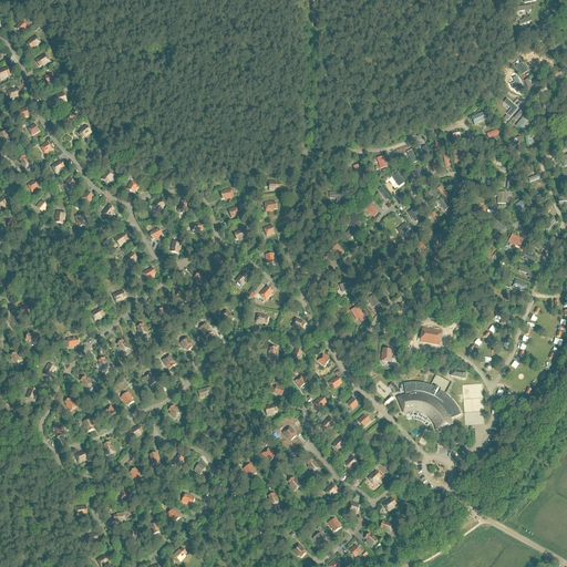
[(26,30),(29,27),(23,21),(18,26),(19,27),(16,29),(20,33),(24,30),(26,30)]
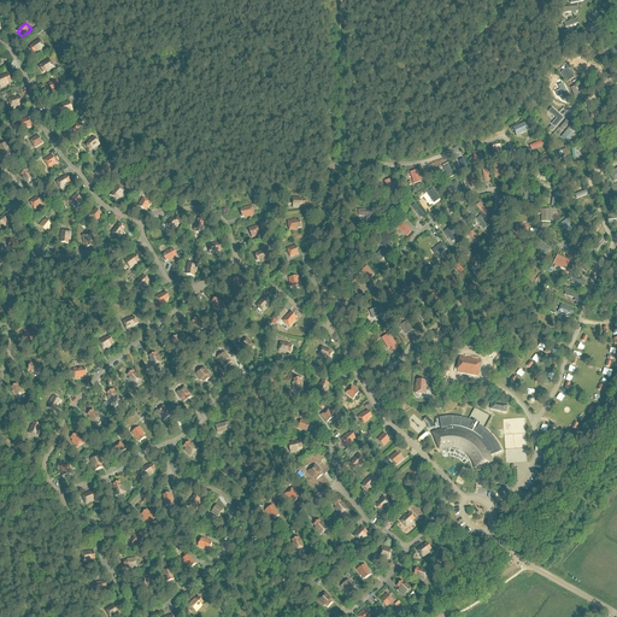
[(40,51),(45,48),(39,40),(33,45),(33,46),(30,48),(34,53),(39,50),(40,51)]
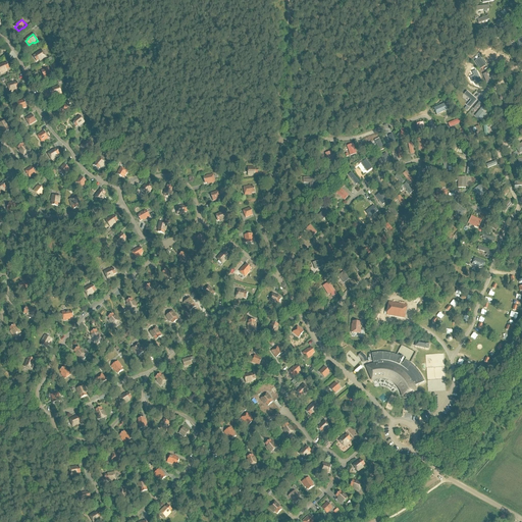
[(42,60),(46,57),(42,51),(36,54),(36,55),(34,57),(37,62),(41,59),(42,60)]
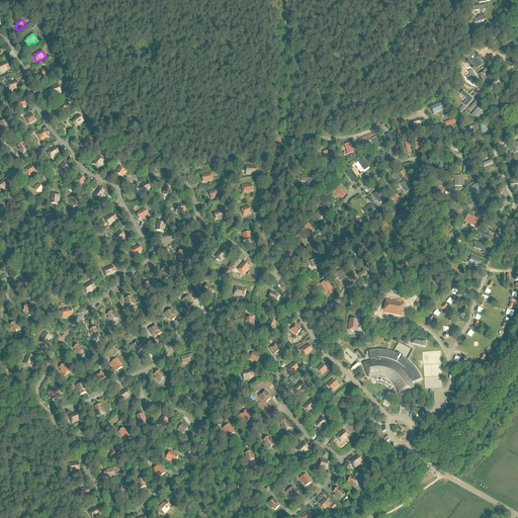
[(9,68),(7,63),(2,65),(1,64),(0,65),(0,72),(1,73),(7,70),(6,70),(9,68)]
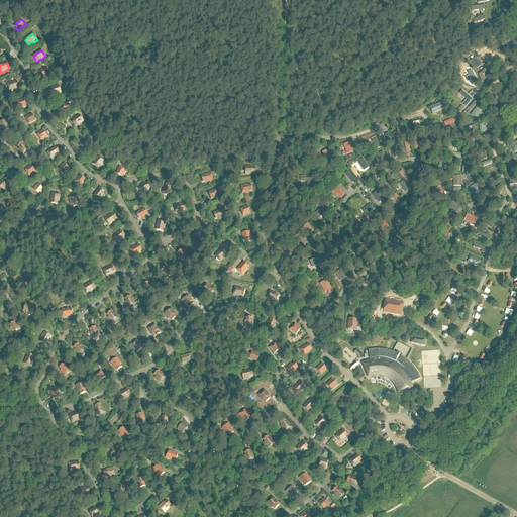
[(43,78),(50,75),(47,67),(40,71),(43,78)]
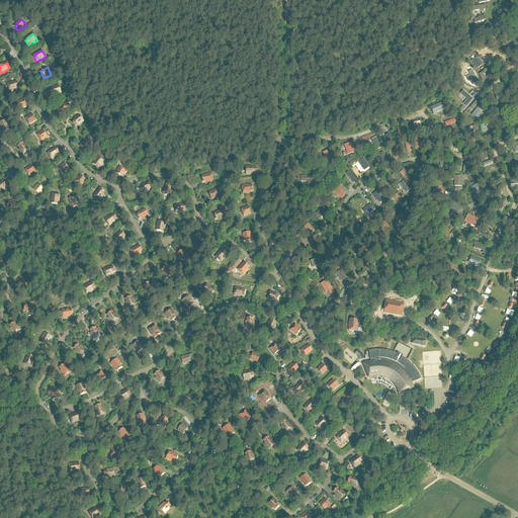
[(460,83),(468,75),(464,71),(456,79),(460,83)]
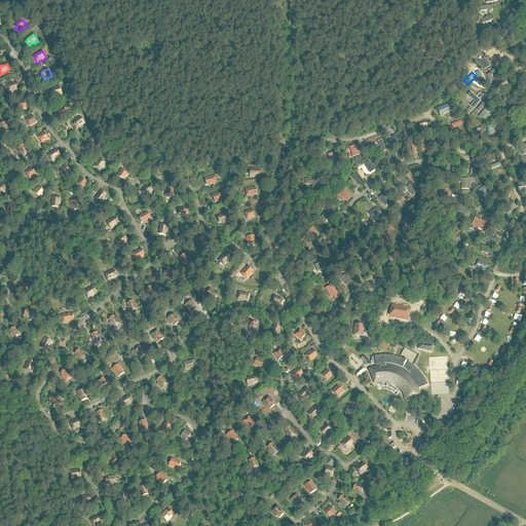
[(20,88),(17,83),(12,84),(11,83),(7,85),(10,92),(16,90),(16,89),(20,88)]
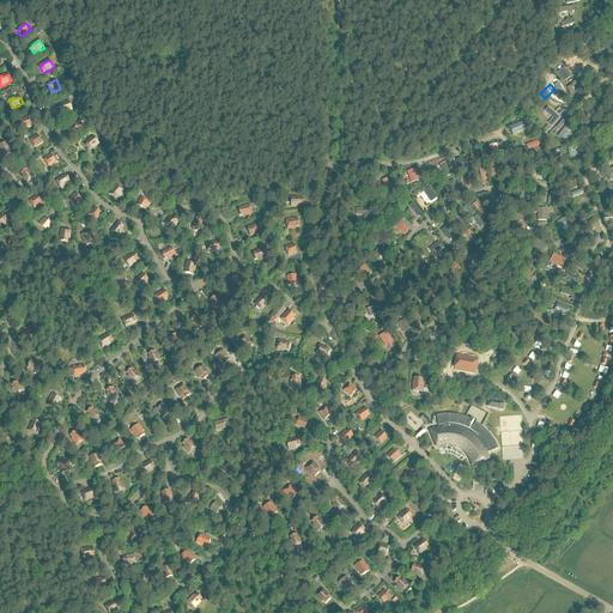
[(65,113),(72,110),(70,102),(64,103),(65,104),(59,107),(61,113),(65,111),(65,113)]
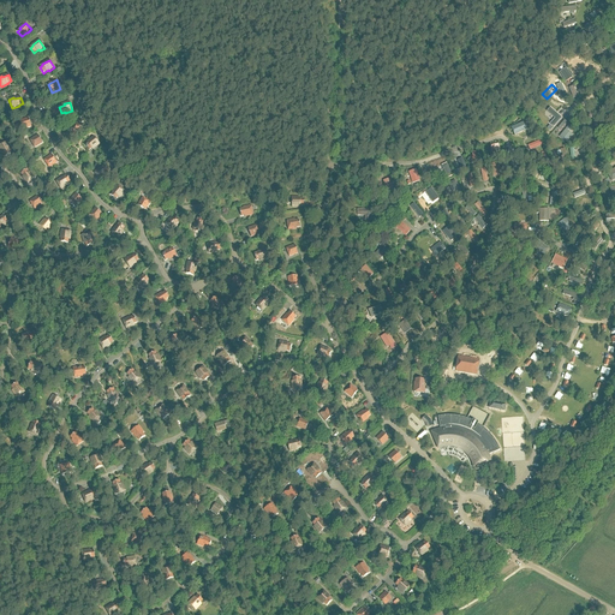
[(551,109),(549,113),(555,119),(550,124),(554,127),(561,118),(551,109)]
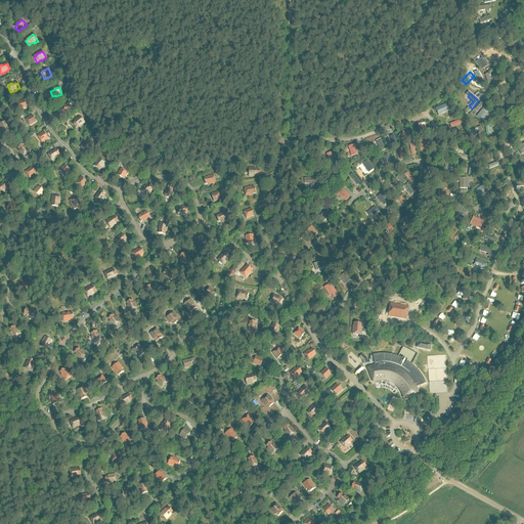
[(19,111),(27,107),(25,100),(16,102),(19,111)]
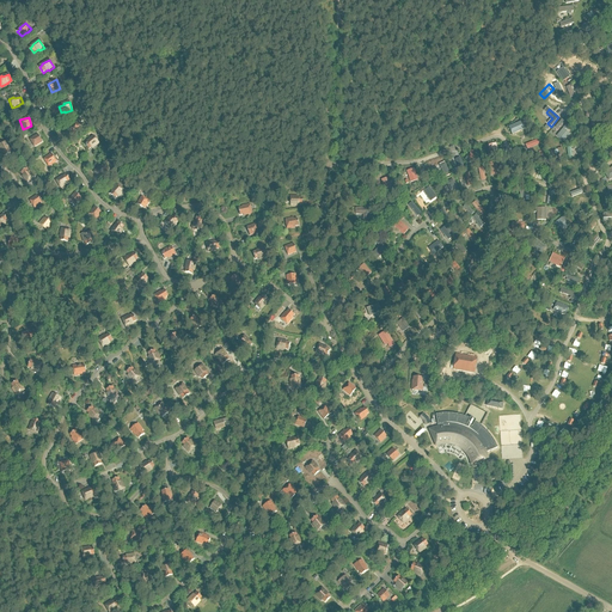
[(72,135),(80,129),(75,122),(67,127),(72,135)]
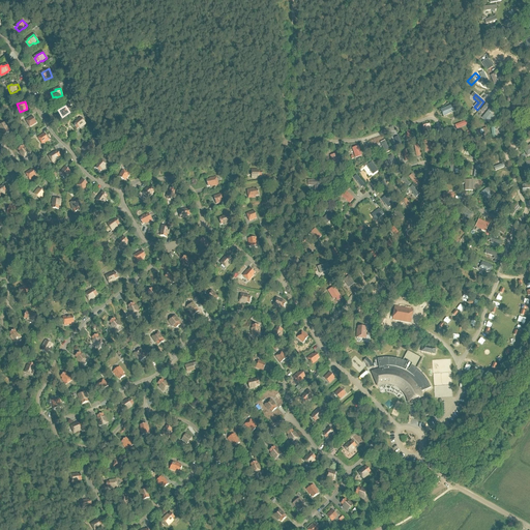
[(442,110),(444,116),(454,112),(452,106),(442,110)]
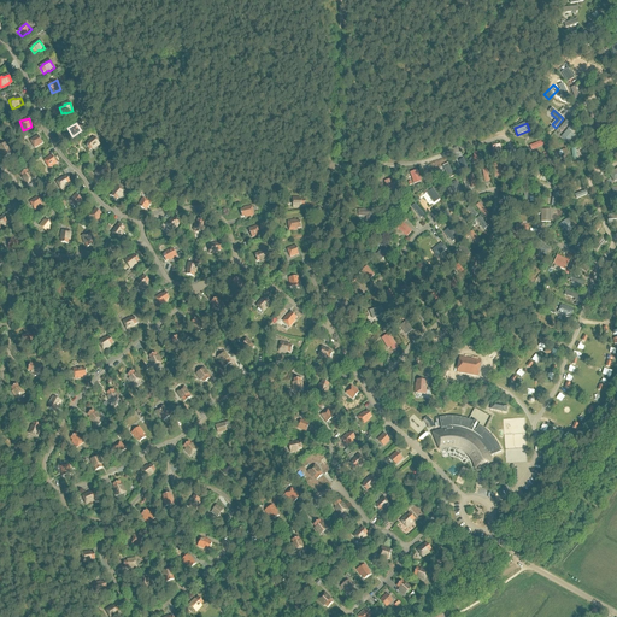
[(564,137),(560,134),(563,131),(558,127),(548,137),(557,145),(564,137)]
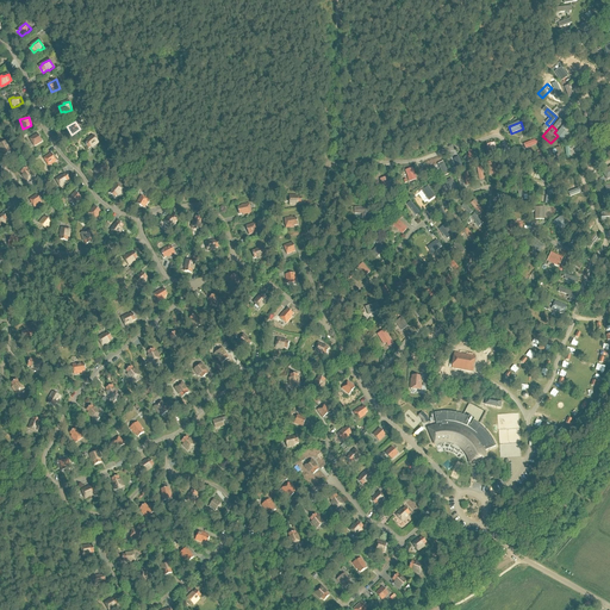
[(35,147),(42,142),(37,134),(30,138),(35,147)]
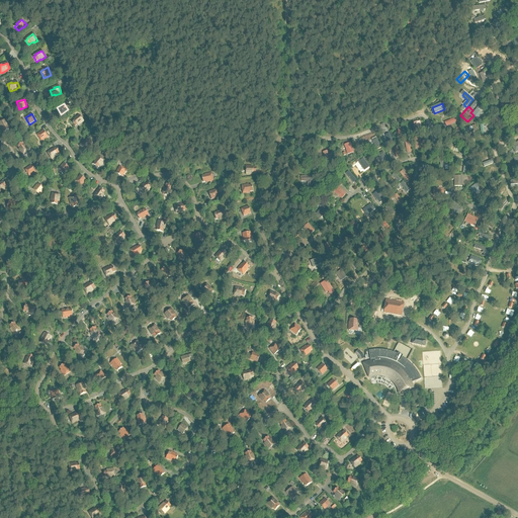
[(80,124),(84,121),(79,115),(73,119),(74,120),(71,122),(75,126),(79,123),(80,124)]
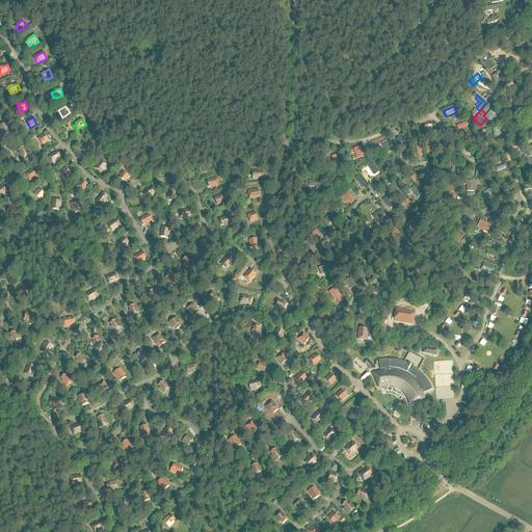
[(468,121),(456,126),(458,130),(469,125),(468,121)]
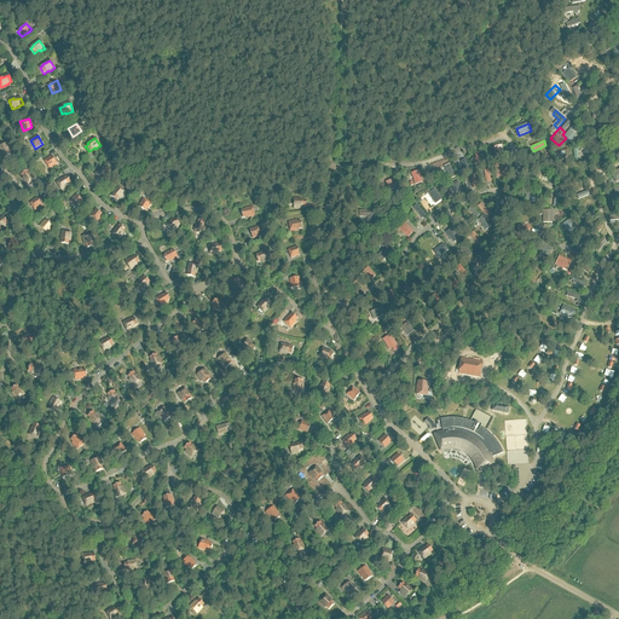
[(11,155),(9,149),(10,149),(7,144),(0,146),(0,150),(3,155),(5,158),(11,155)]
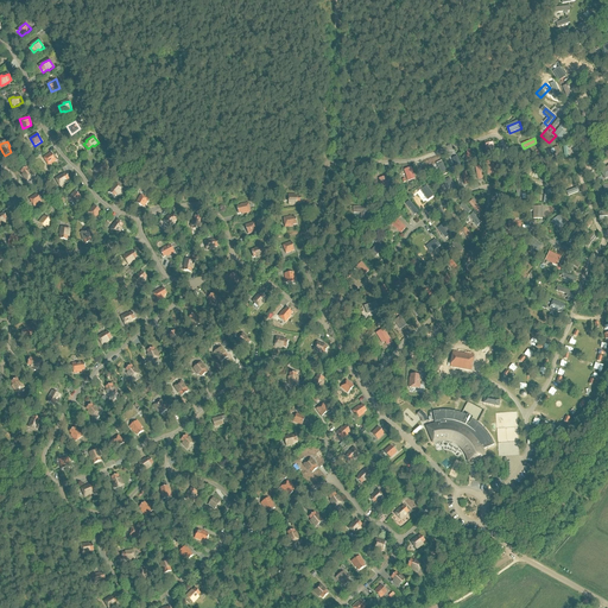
[(493,143),(485,144),(487,156),(495,153),(493,143)]
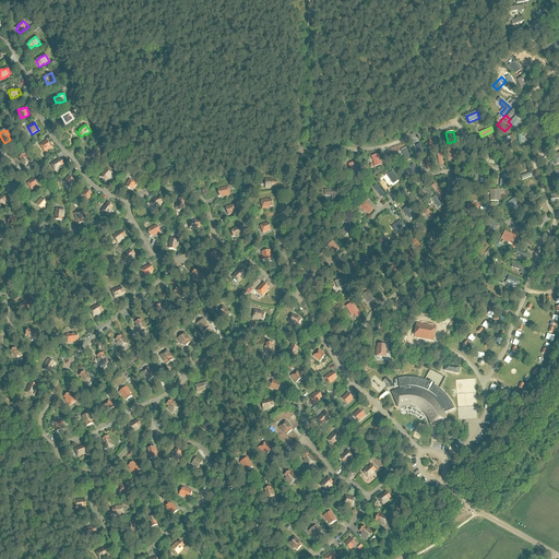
[(45,153),(51,147),(47,141),(39,145),(45,153)]
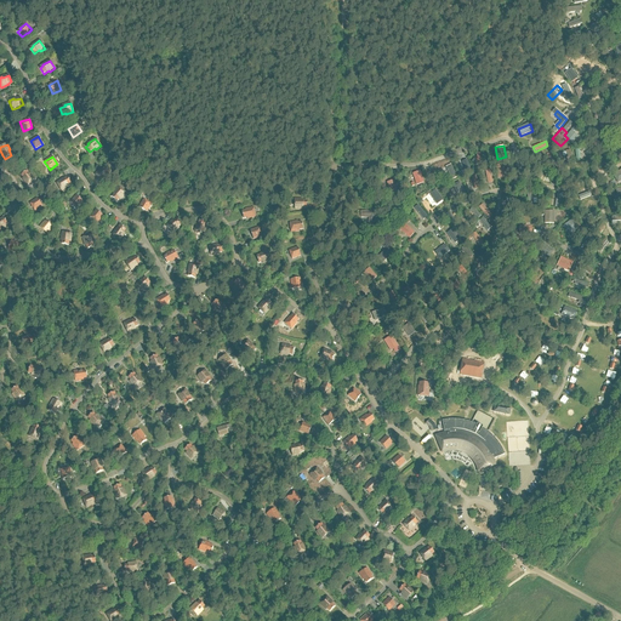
[(450,165),(445,167),(449,175),(446,176),(449,181),(456,177),(450,165)]
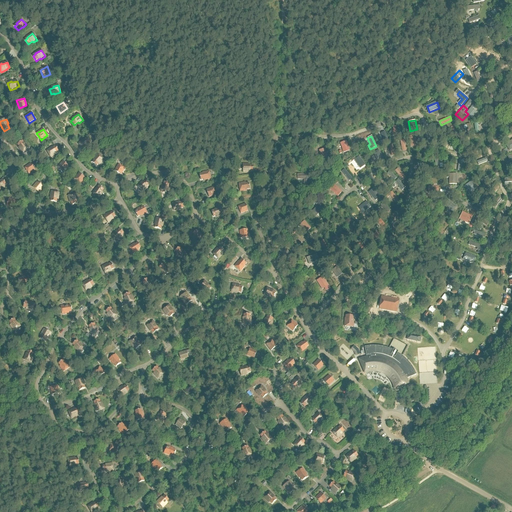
[(90,143),(87,138),(82,142),(82,141),(78,144),(83,150),(88,145),(90,143)]
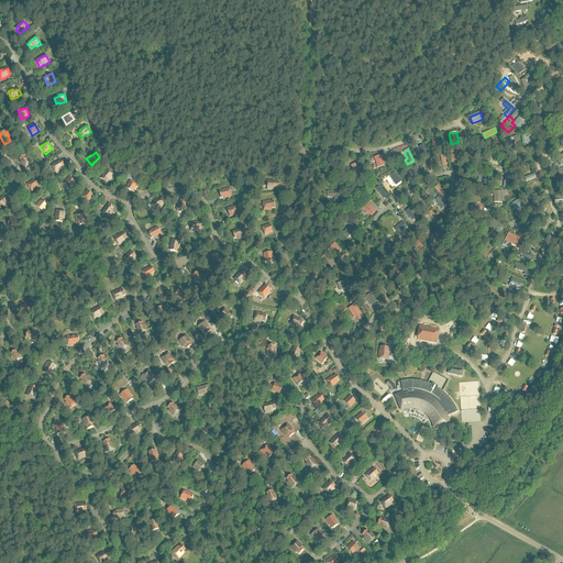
[(26,157),(24,155),(19,158),(23,164),(22,164),(25,168),(32,163),(28,157),(26,157)]
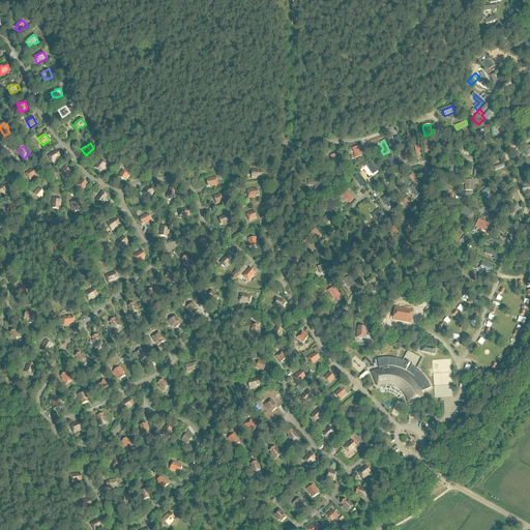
[(362,155),(359,146),(353,148),(356,157),(362,155)]
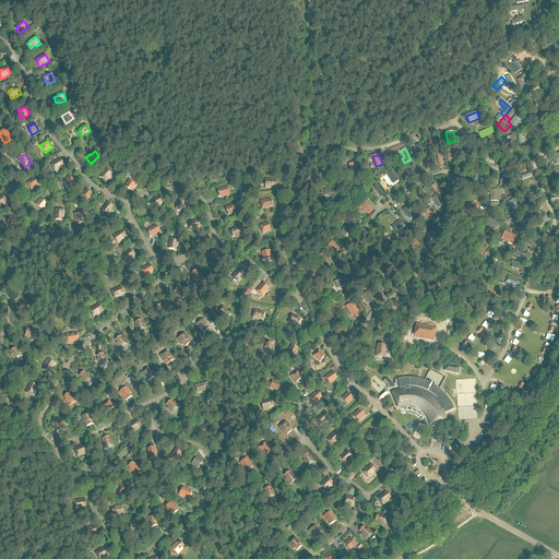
[(64,165),(60,159),(56,163),(55,162),(50,165),(56,171),(61,168),(61,167),(64,165)]
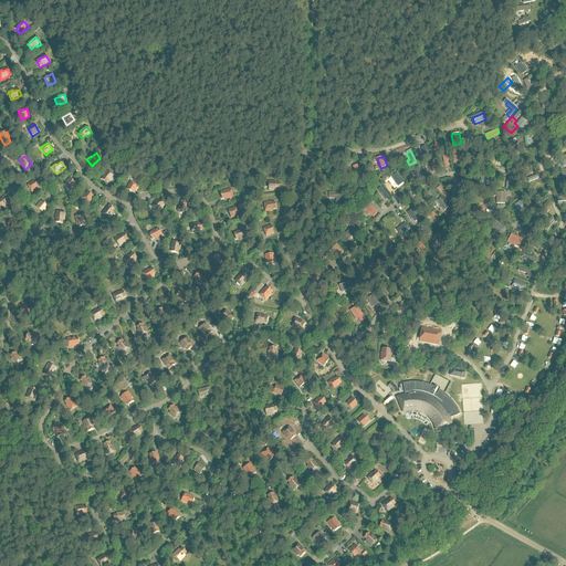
[(363,173),(360,164),(354,166),(356,175),(363,173)]
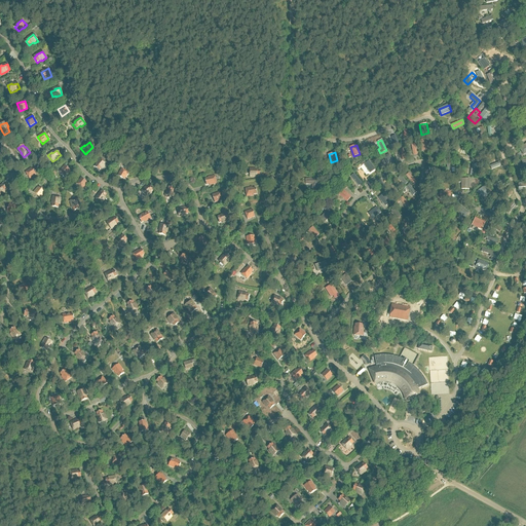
[(389,155),(384,158),(388,167),(395,165),(389,155)]
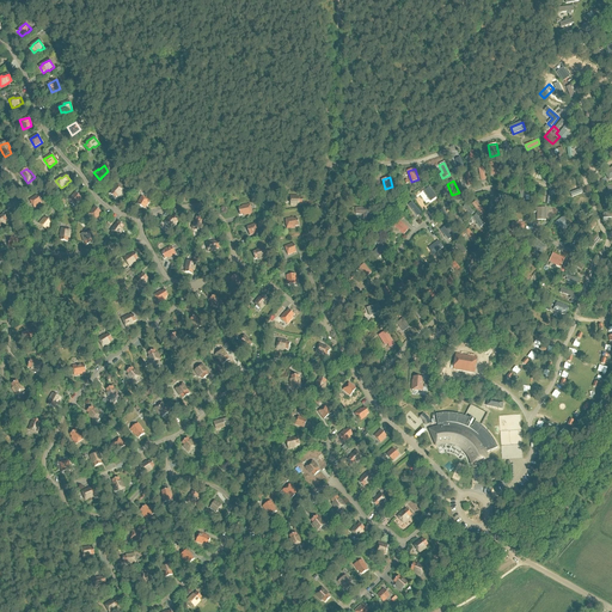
[(121,195),(124,191),(117,184),(111,190),(112,191),(110,194),(115,199),(120,194),(121,195)]
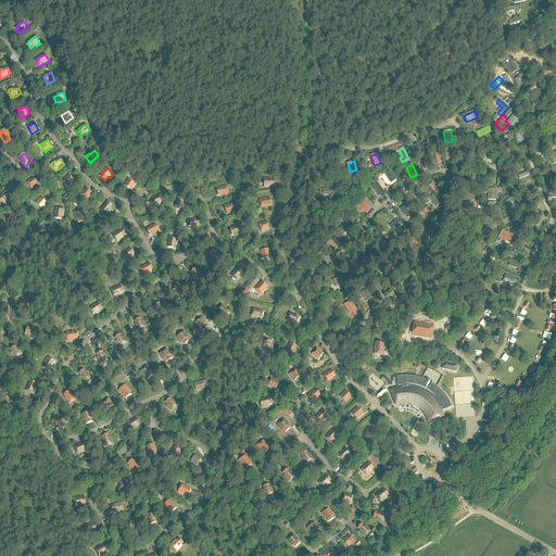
[(390,169),(384,174),(391,182),(396,179),(390,169)]
